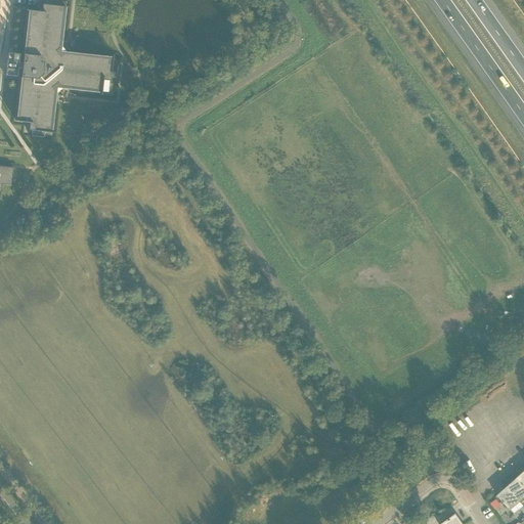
[(23,62),(15,122),(29,123),(29,130),(52,133),(57,88),(108,94),(113,57),(61,51),(66,7),(42,4),(42,11),(29,10),(23,62)]
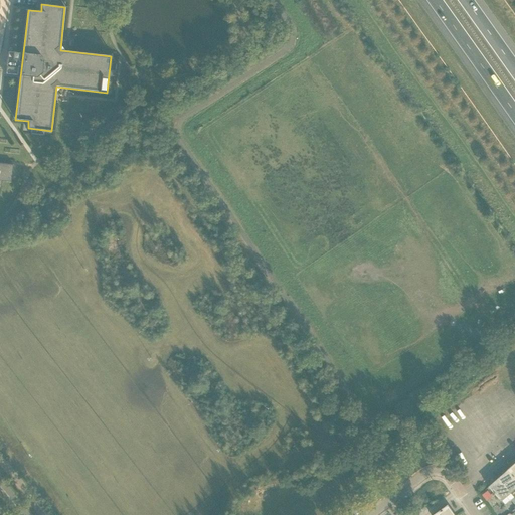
[(0,185),(1,186),(2,181),(11,182),(13,165),(0,163),(0,185)]
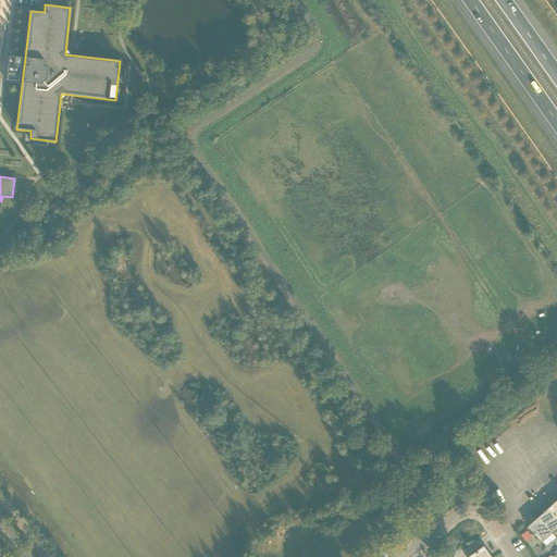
[(539,517),(553,533),(556,529),(556,517),(549,508),(539,517)]
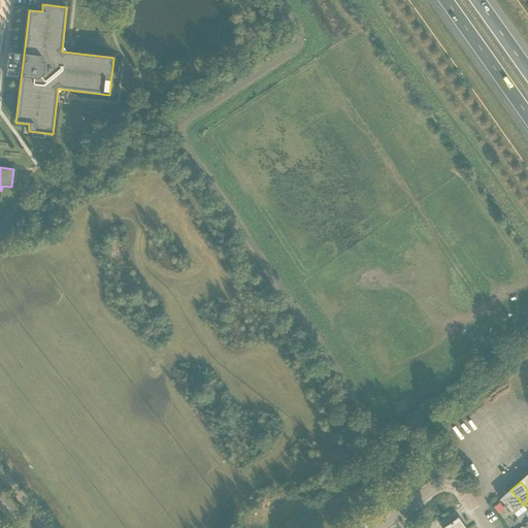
[(522,512),(526,507),(524,505),(510,490),(500,499),(514,515),(520,509),(522,512)]
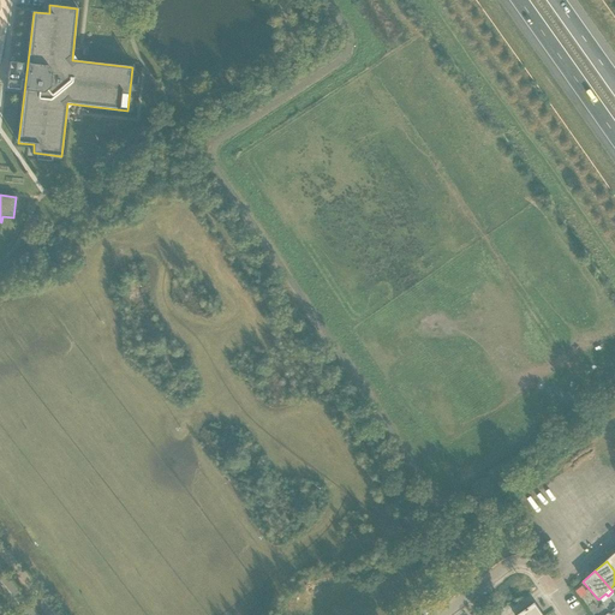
[(583,586),(577,591),(581,598),(587,593),(583,586)]
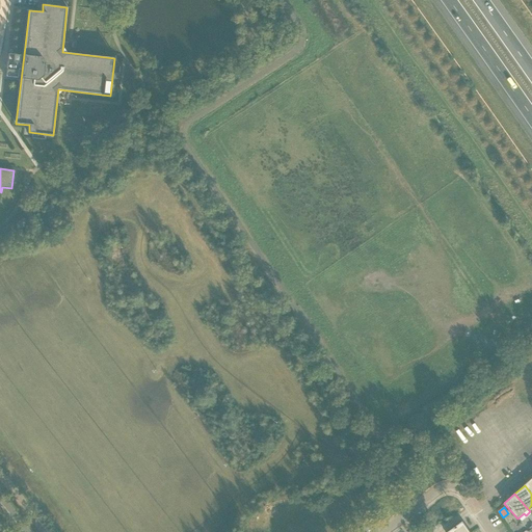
[(448,531),(470,531),(462,522),(448,531)]
